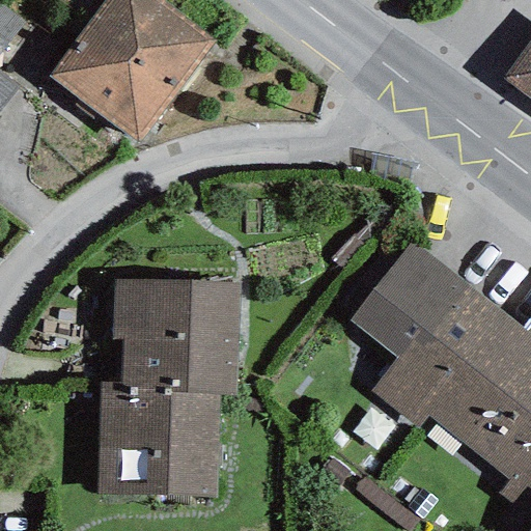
[(159,0),(105,0),(48,77),(137,144),(214,40),(159,0)]
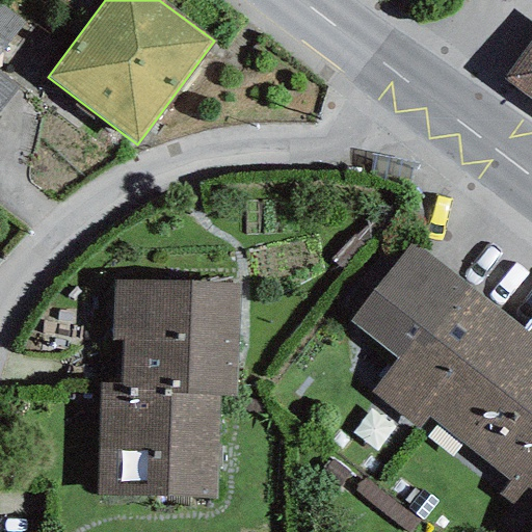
[(0,53),(24,23),(1,6),(0,4),(0,53)]
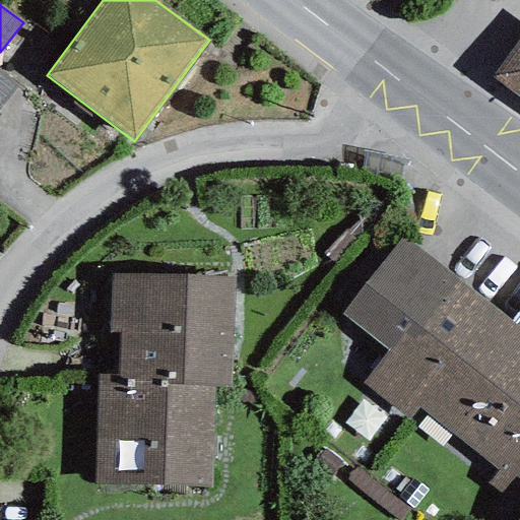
[(519,38),(492,77),(519,98),(519,38)]
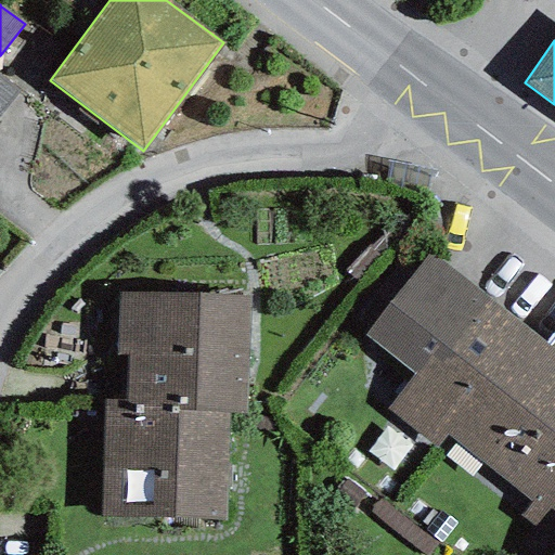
[(0,112),(17,91),(0,77),(0,112)]
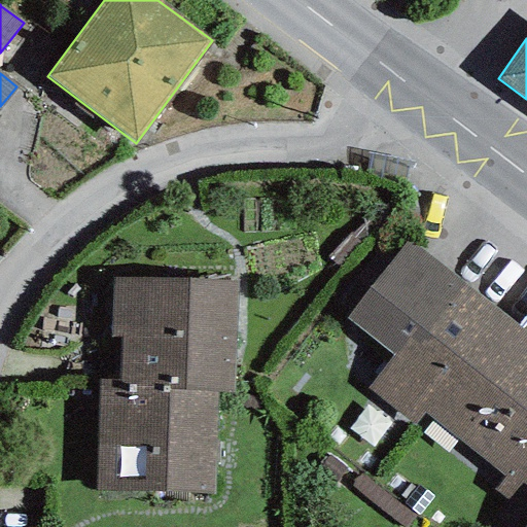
[(526,522),(523,526),(526,526),(526,314),(517,327),(409,242),(347,318),(391,354),(365,387),(414,426),(425,412),(504,476),(493,489),(526,516),(526,522)]
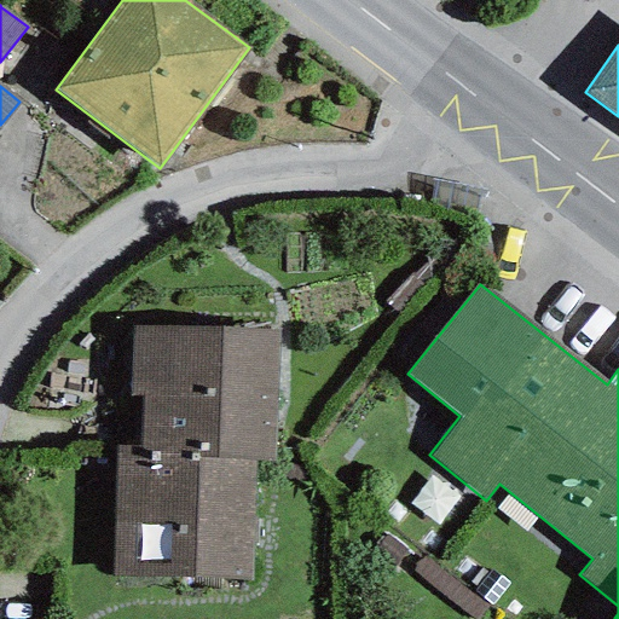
[(143,398),(140,447),(259,451),(277,451),(281,330),(131,325),(129,398),(143,398)]
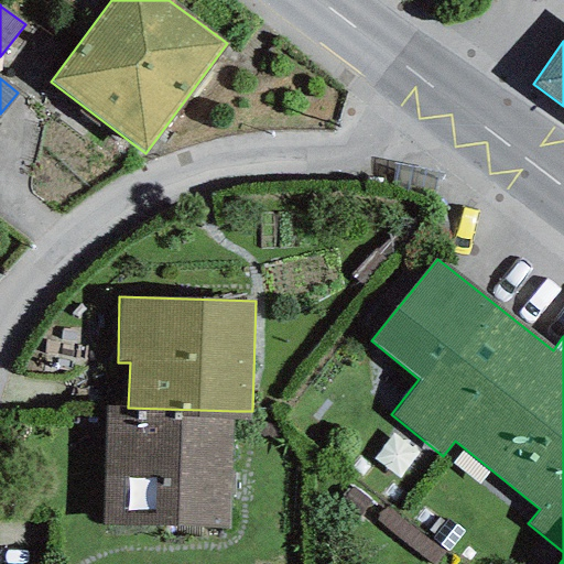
[(104,524),(232,529),(236,411),(128,408),(108,407),(104,524)]
